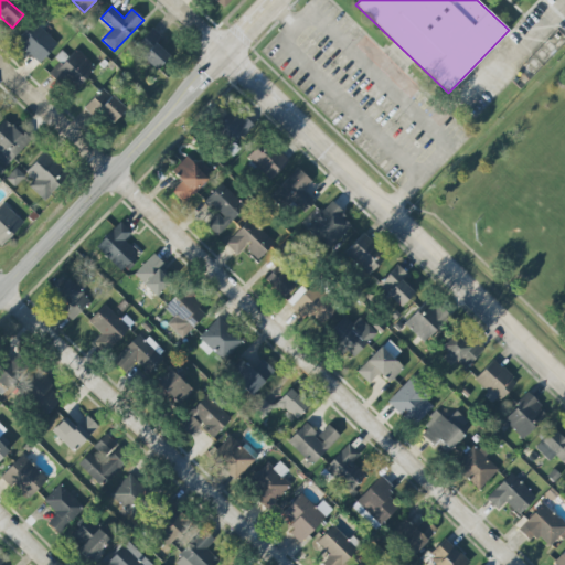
[(40,64),(57,43),(34,22),(16,42),(40,64)]
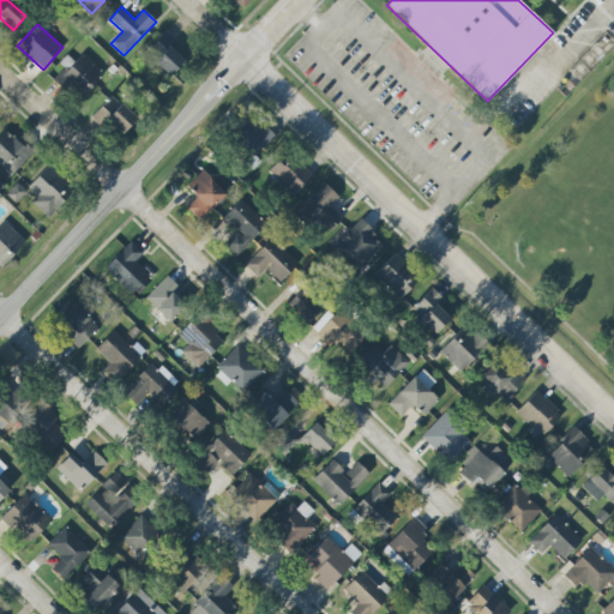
[(170,48),(176,41),(167,31),(145,53),(170,77),(185,61),(170,48)]
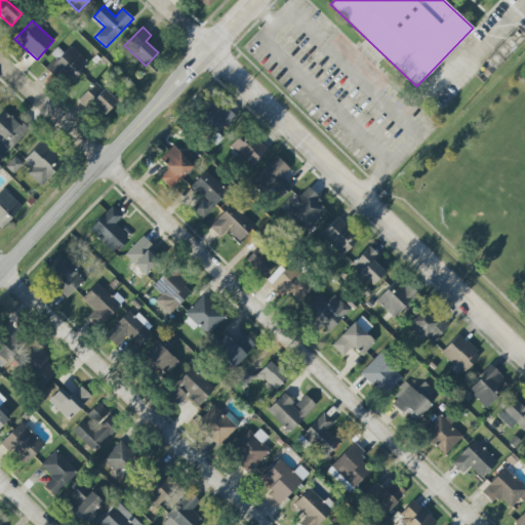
[(88,63),(70,45),(47,70),(56,79),(62,74),(71,82),(88,63)]
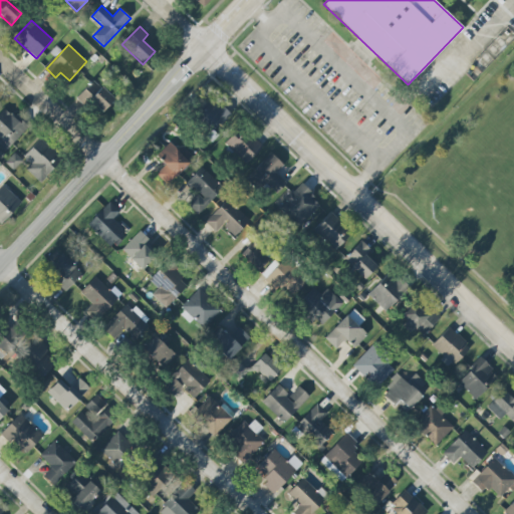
[(78,95),(99,114),(113,98),(93,79),(78,95)]
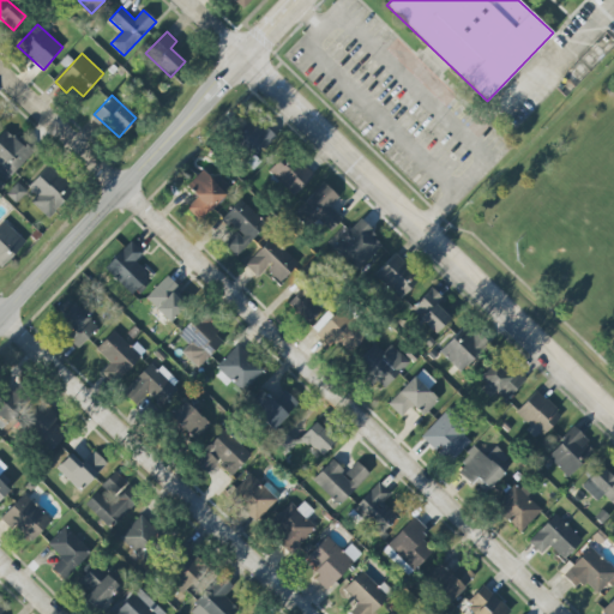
[(32,154),(5,128),(0,134),(0,176),(5,182),(32,154)]
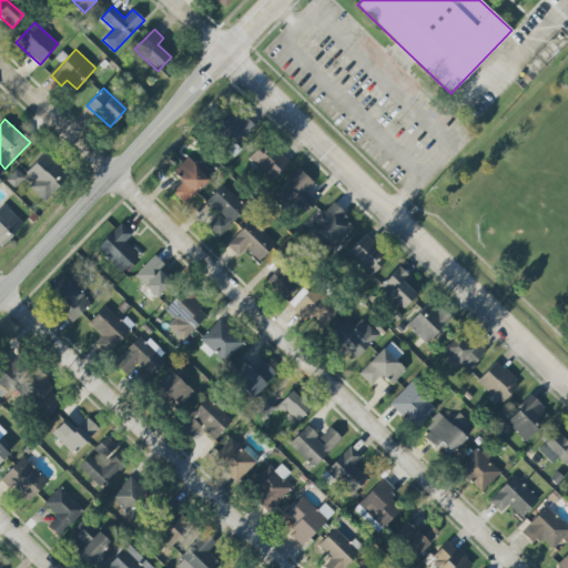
[(272,181),(290,163),(265,141),(247,159),(272,181)]
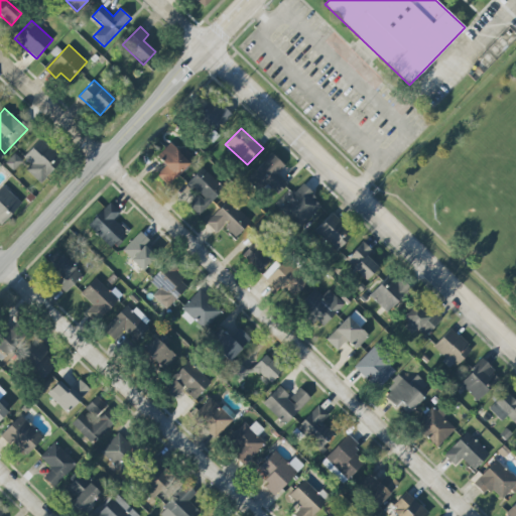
[(22,156),(30,164),(26,168),(38,182),(61,161),(41,139),(22,156)]
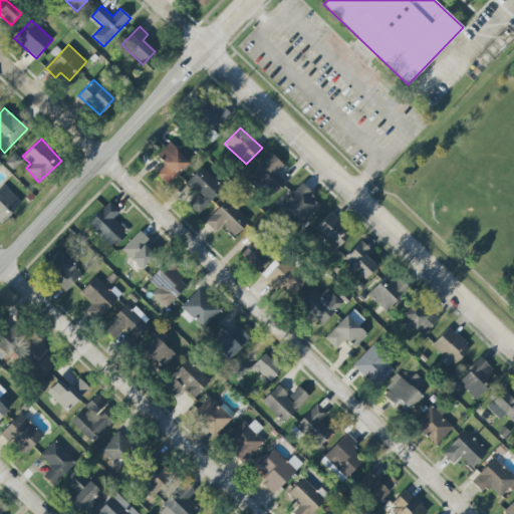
[(182,147),(178,151),(169,143),(156,157),(165,165),(156,175),(168,185),(194,158),(182,147)]
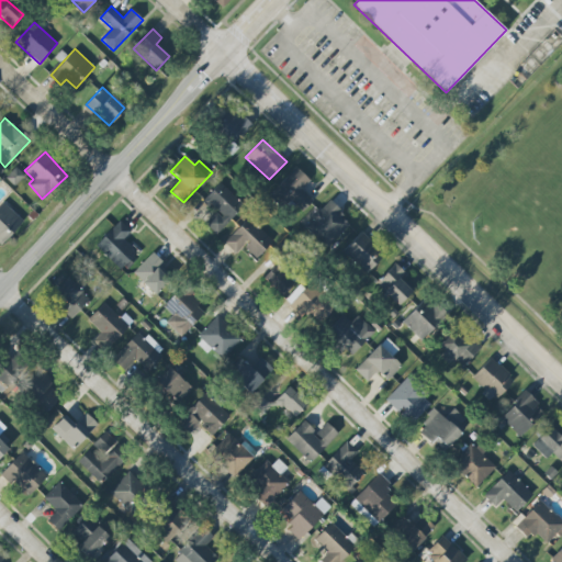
[(24,176),(15,167),(6,178),(14,186),(24,176)]
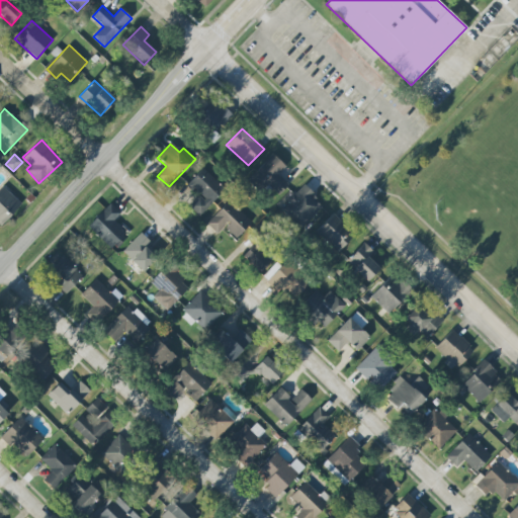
[(278,174),(285,167),(273,154),(249,177),(261,190),(268,184),(278,195),(289,185),(278,174)]
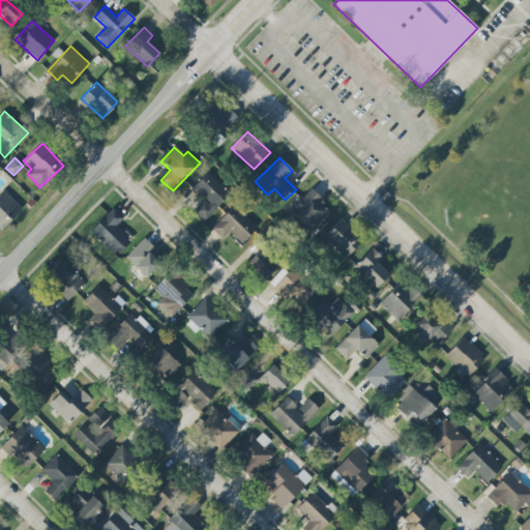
[(204,221),(230,194),(207,172),(193,188),(204,200),(194,210),(204,221)]
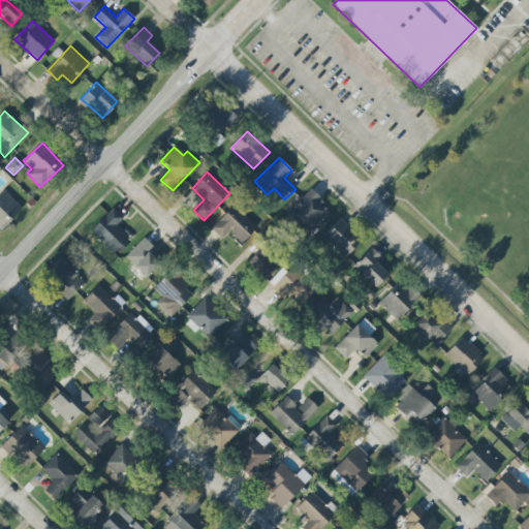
[(285,210),(306,234),(331,212),(310,188),(285,210)]
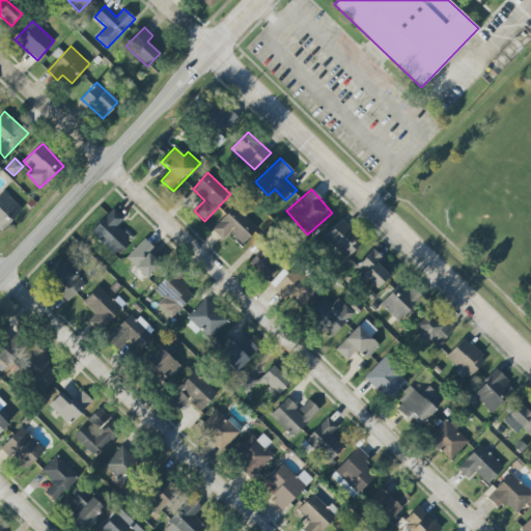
[(0,192),(0,232),(22,208),(2,191),(0,192)]
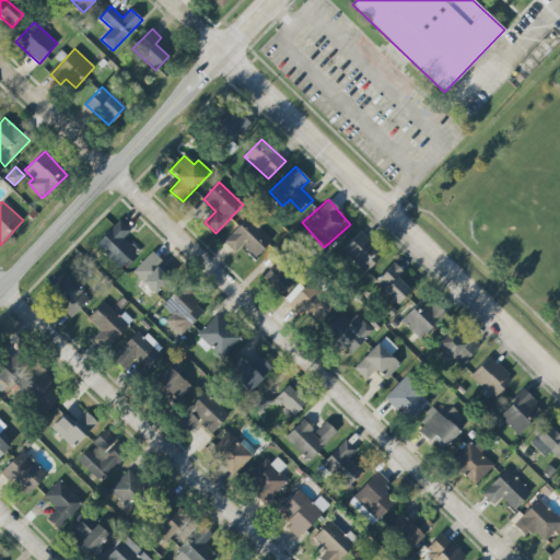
[(235,253),(242,245),(255,257),(271,241),(246,218),(223,242),(235,253)]
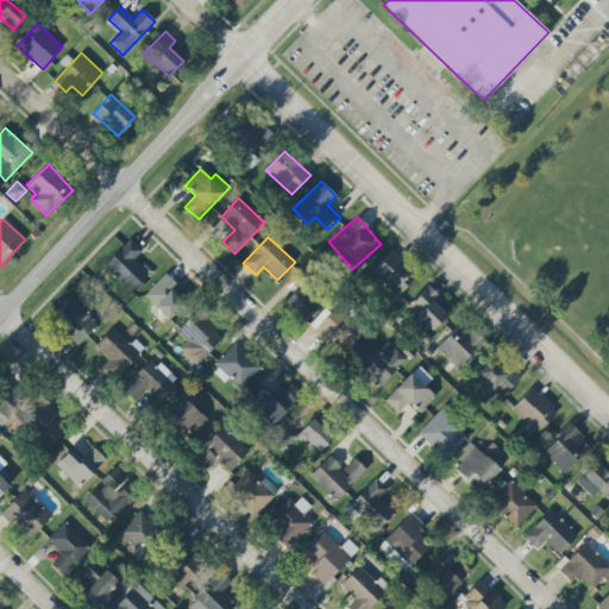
[(104,265),(130,292),(149,274),(135,258),(142,251),(131,239),(104,265)]
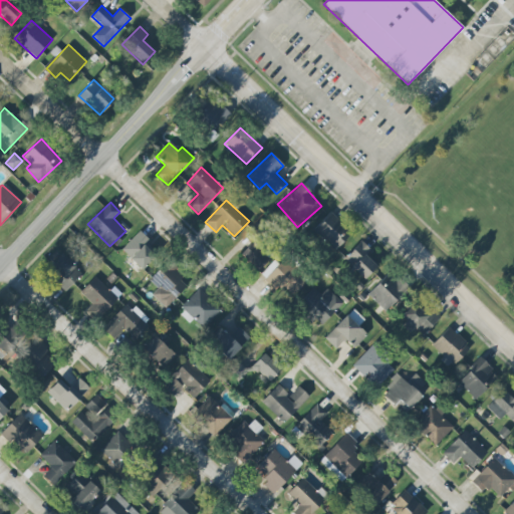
[(313,230),(335,251),(351,233),(330,213),(313,230)]
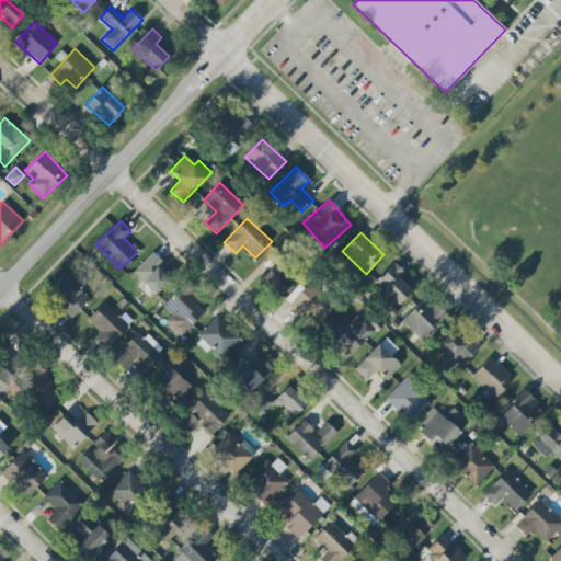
[(133,273),(153,293),(173,272),(152,252),(133,273)]
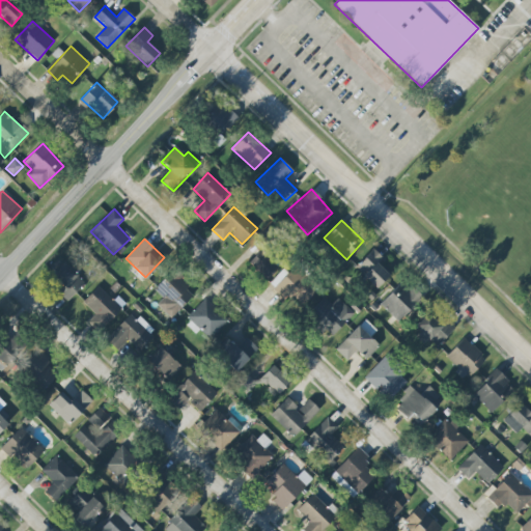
[(264,280),(280,264),(263,247),(248,262),(264,280)]
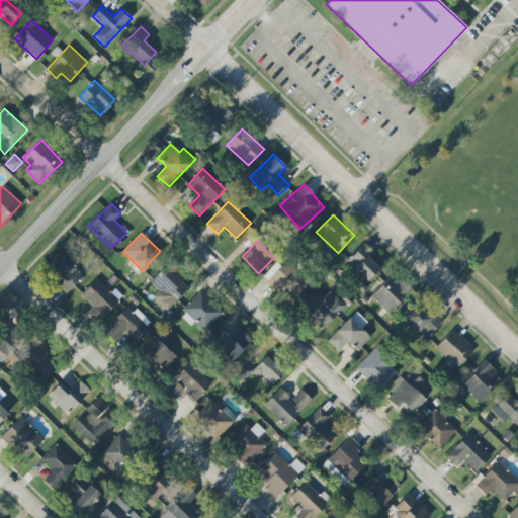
[(380,268),(368,257),(373,252),(364,243),(346,262),(367,281),(380,268)]
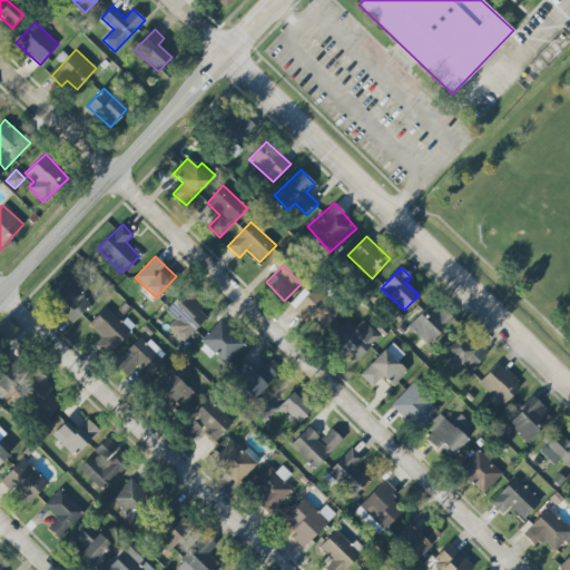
[(91,302),(68,281),(55,295),(69,308),(64,314),(72,323),(91,302)]
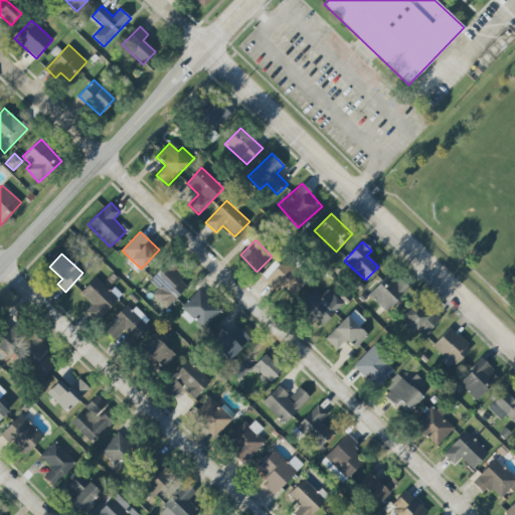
[(293,295),(307,283),(286,261),(265,280),(276,292),(283,285),(293,295)]
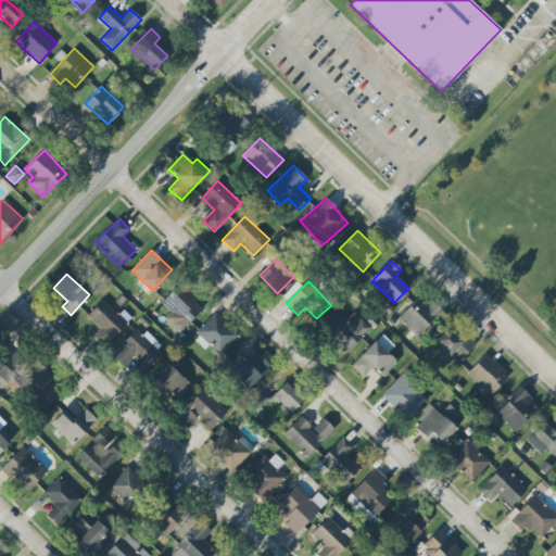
[(171,312),(164,319),(179,333),(205,306),(179,282),(161,303),(171,312)]
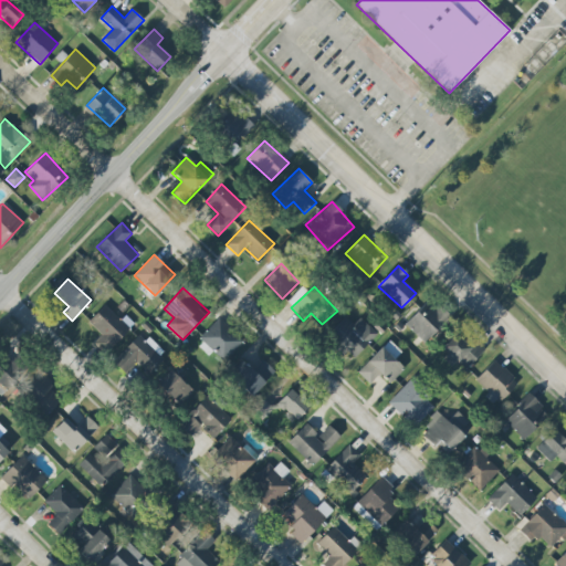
[(405,325),(427,344),(449,320),(427,300),(405,325)]
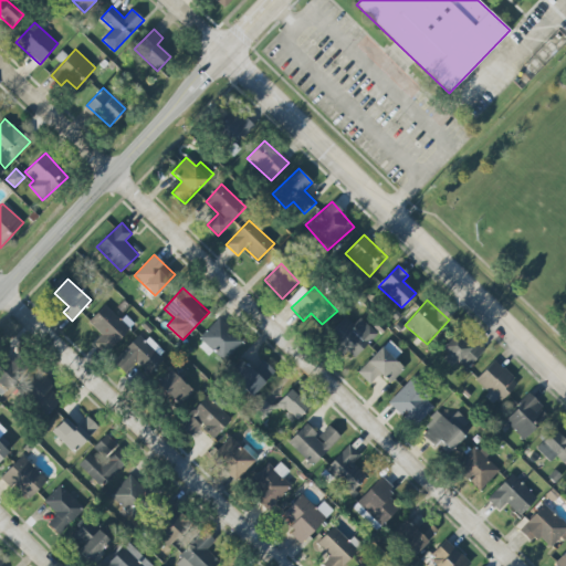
[(354,324),(345,316),(326,336),(353,360),(377,334),(360,317),(354,324)]
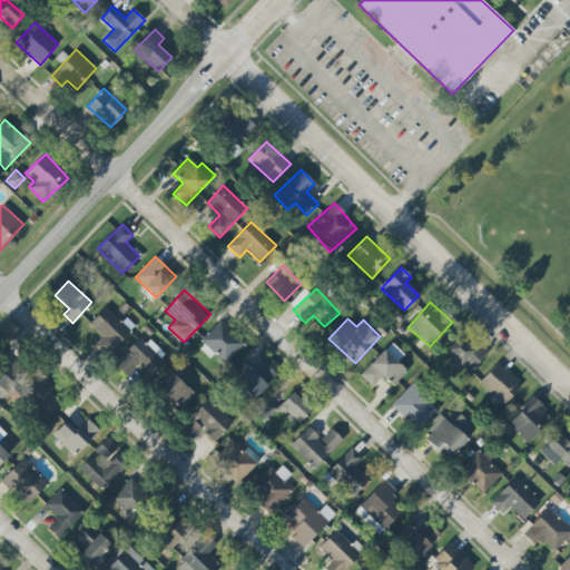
[(245,344),(220,320),(200,340),(226,364),(245,344)]
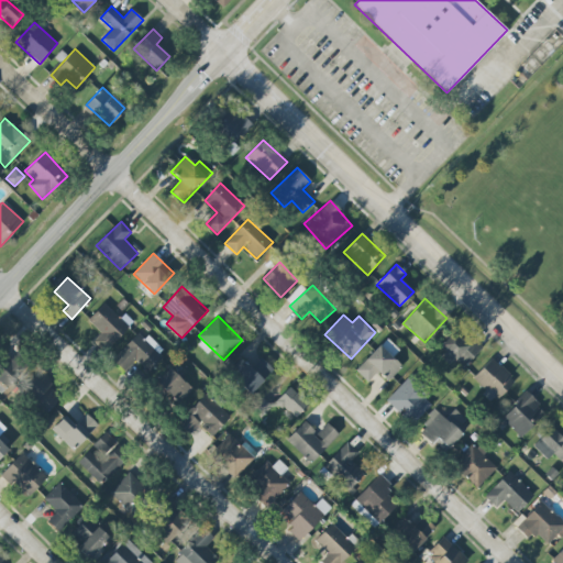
[(479,350),(455,329),(437,350),(451,362),(454,360),(464,368),(479,350)]
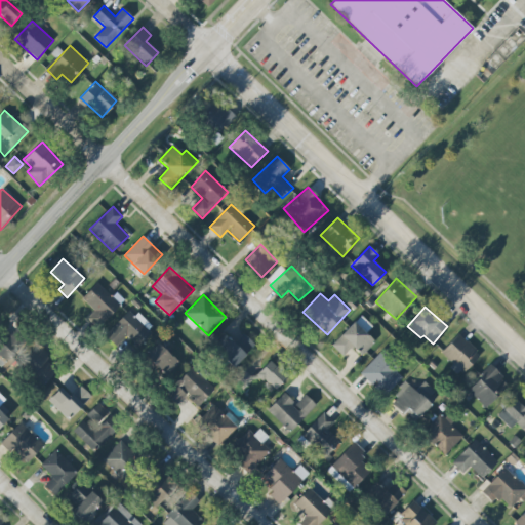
[(131,309),(105,335),(115,346),(125,335),(138,348),(154,331),(131,309)]
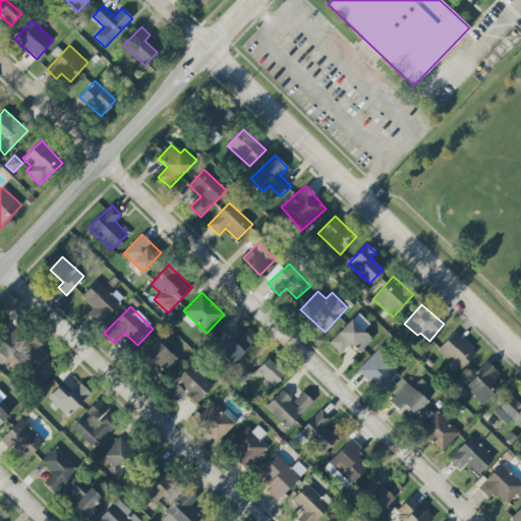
[(358,353),(372,339),(363,331),(369,324),(357,312),(330,343),(340,353),(349,344),(358,353)]
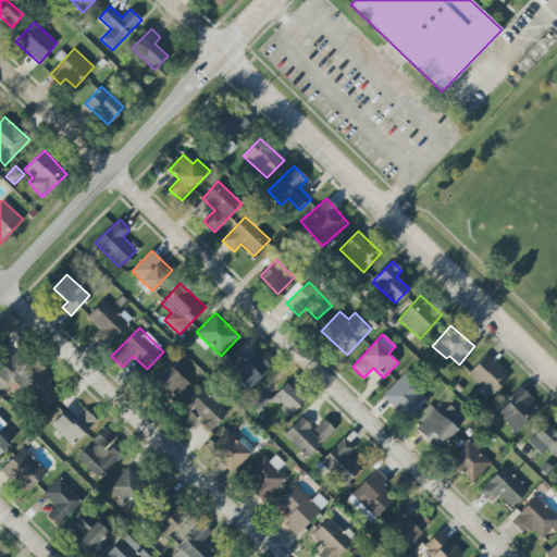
[(0,378),(8,388),(20,380),(41,410),(62,395),(41,367),(33,373),(15,348),(0,359),(0,378)]
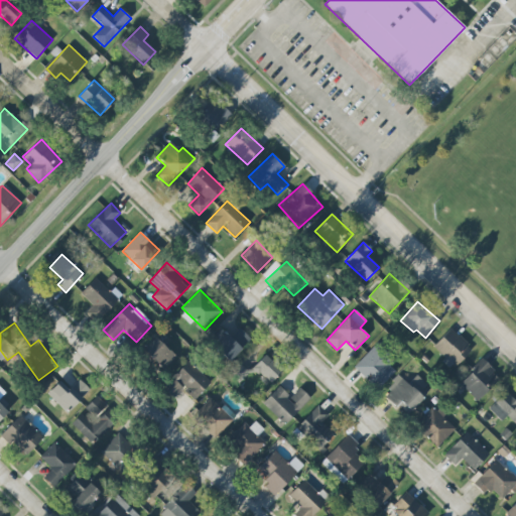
[(221,330),(209,343),(229,362),(251,339),(239,328),(230,338),(221,330)]
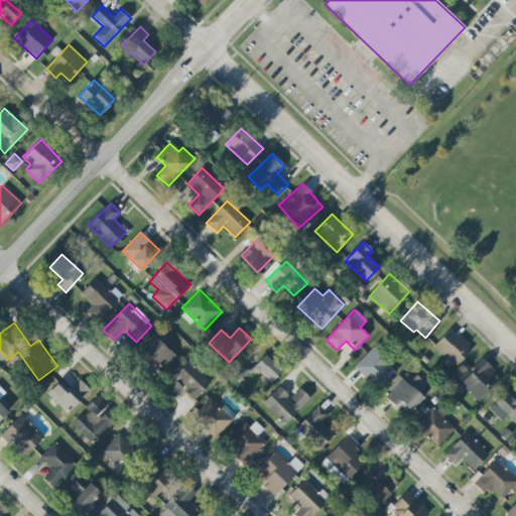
[(433,347),(456,367),(473,349),(450,329),(433,347)]
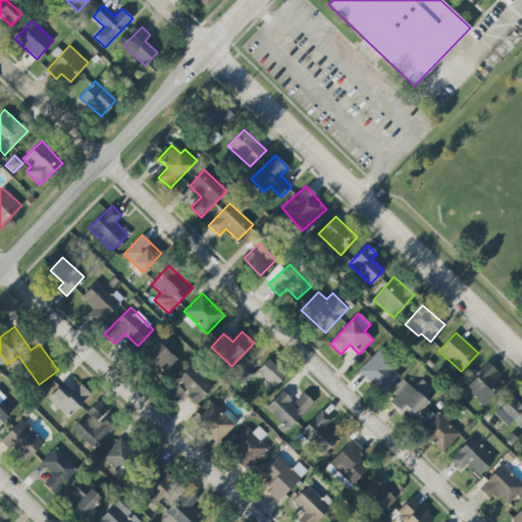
[(145,355),(165,374),(177,360),(157,342),(145,355)]
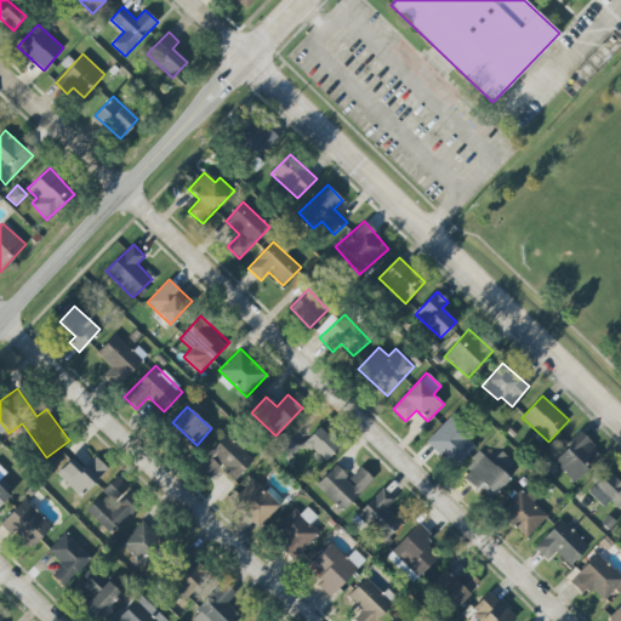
[(478,444),(450,417),(426,442),(455,468),(478,444)]
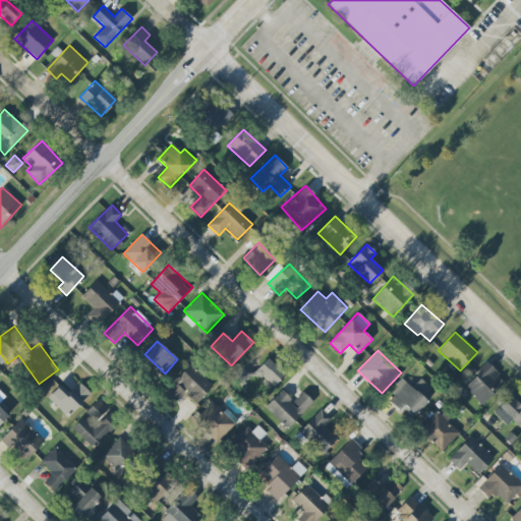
[(285,373),(269,357),(255,371),(272,387),(285,373)]
